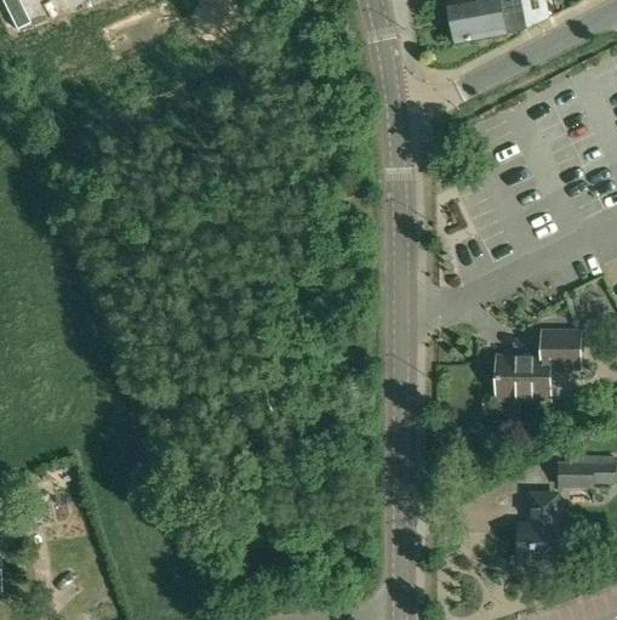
[(444,0),(452,44),(502,34),(516,30),(518,30),(519,29),(523,28),(547,15),(543,0),(444,0)]
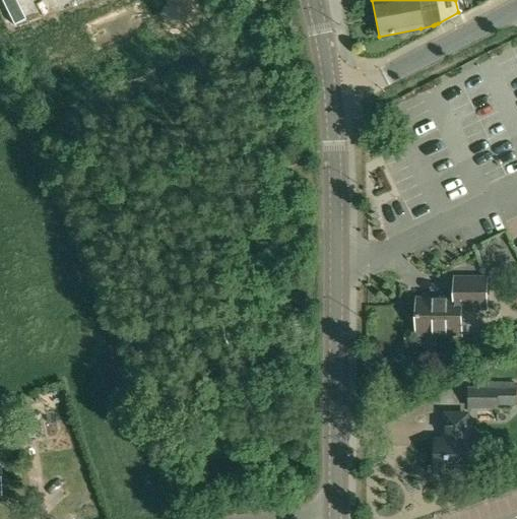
[(482,306),(483,277),(451,276),(451,298),(413,298),(413,332),(458,332),(458,306),(482,306)]
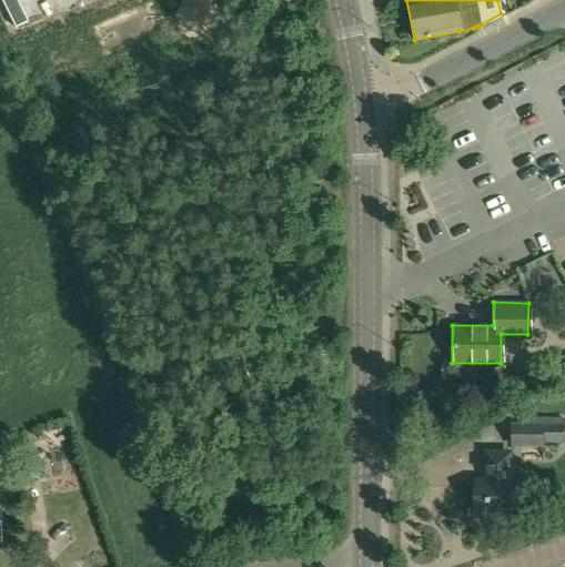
[(520,418),(520,424),(508,424),(508,446),(542,446),(542,443),(563,443),(562,418),(520,418)]
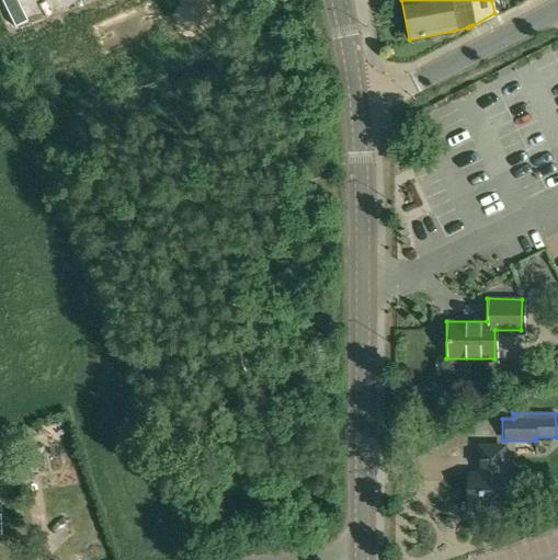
[(478,446),(478,475),(467,475),(467,503),(486,504),(486,507),(501,507),(502,475),(499,475),(500,446),(478,446)]
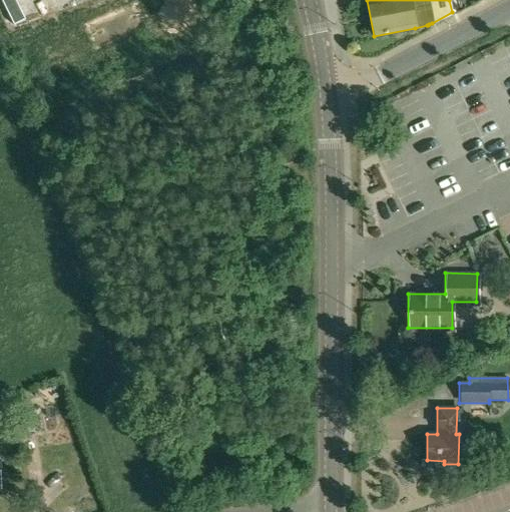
[(29,422),(19,424),(20,433),(31,432),(29,422)]
